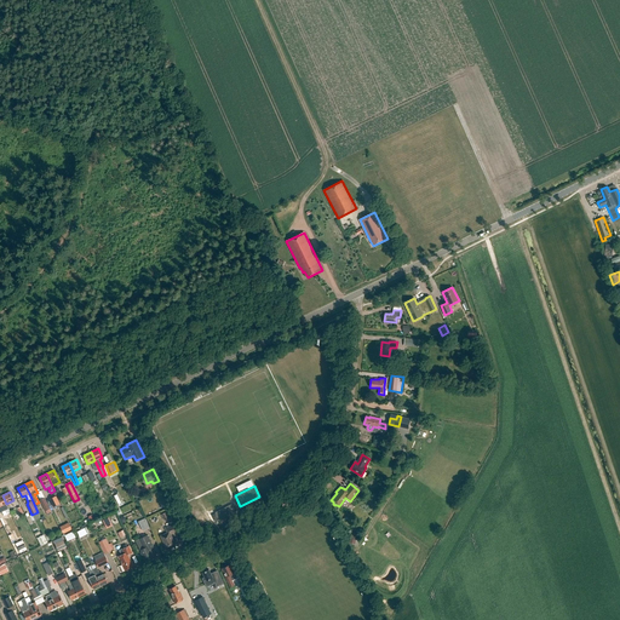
[(50,499),(53,507),(59,504),(56,495),(50,499)]
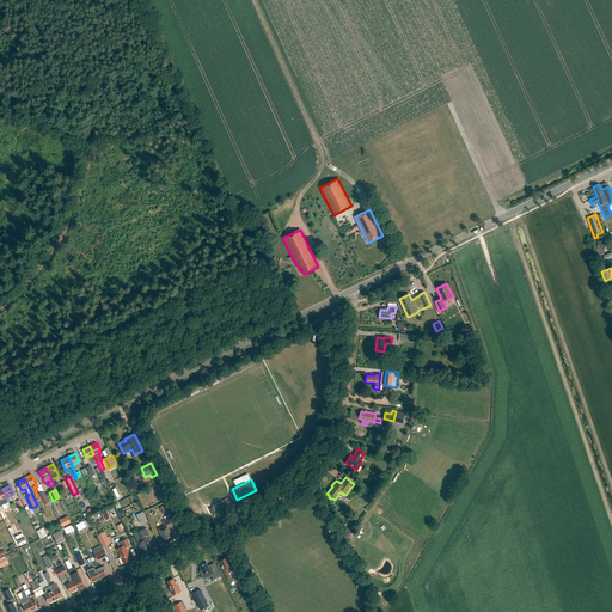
[(49,502),(44,491),(40,494),(47,509),(51,507),(49,502)]
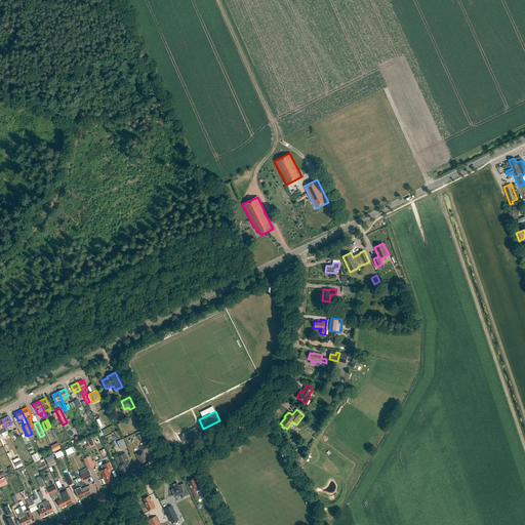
[(196,427),(183,434),(186,440),(200,434),(196,427)]
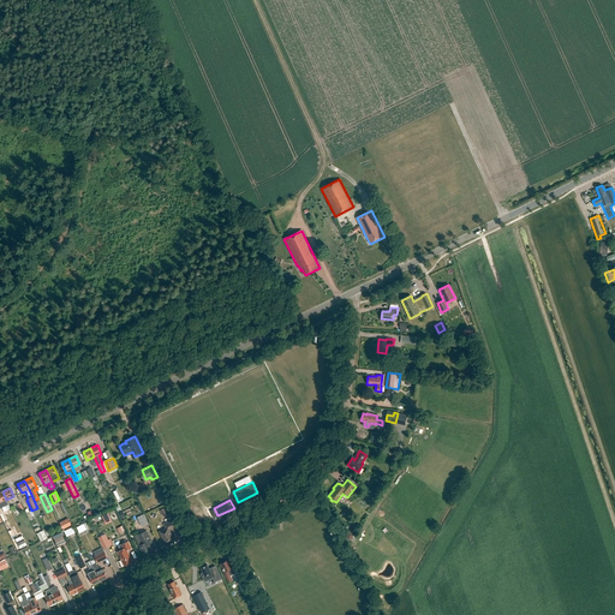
[(163,524),(166,529),(160,532),(163,541),(163,542),(165,545),(171,543),(169,543),(174,541),(169,530),(175,526),(173,520),(163,524)]
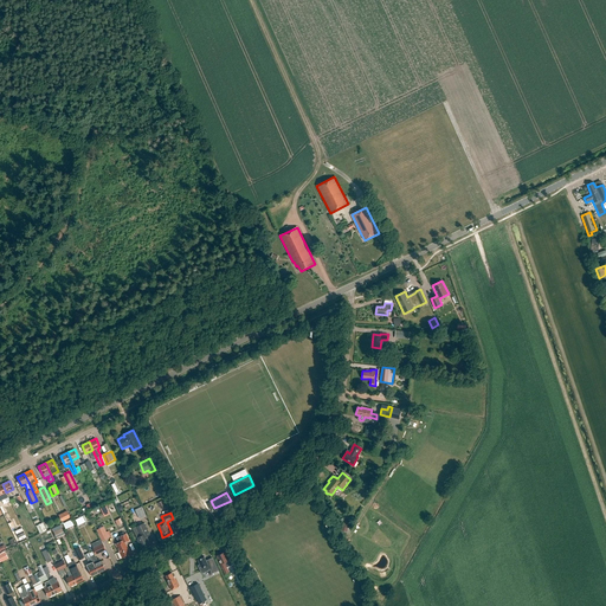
[(66,529),(75,526),(72,520),(64,523),(66,529)]
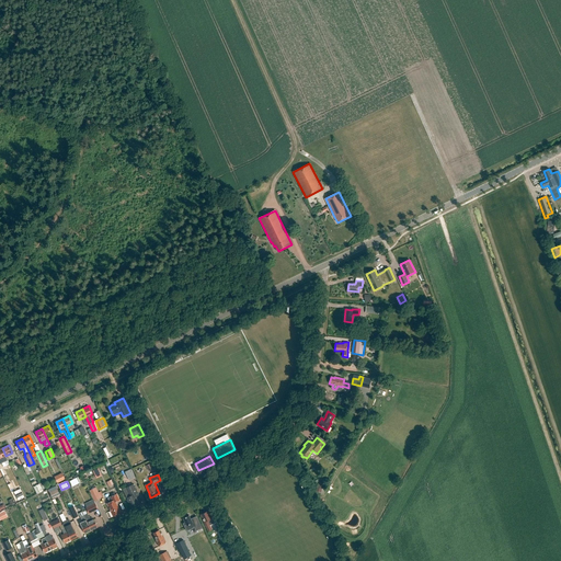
[(43,491),(39,484),(34,487),(37,494),(43,491)]
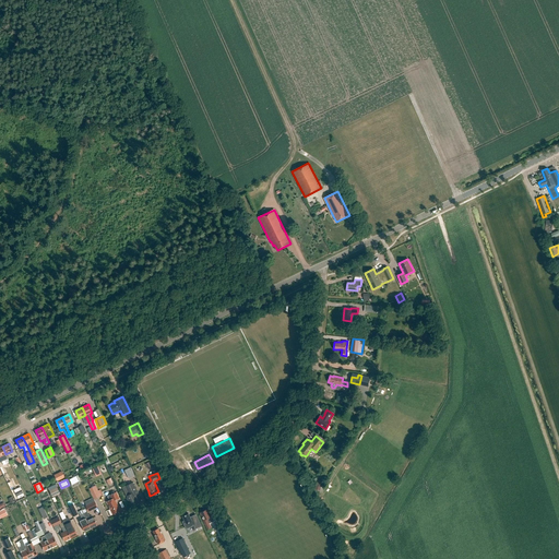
[(127,496),(128,498),(127,499),(128,501),(129,501),(131,506),(139,502),(135,495),(139,494),(133,483),(126,486),(130,495),(127,496)]
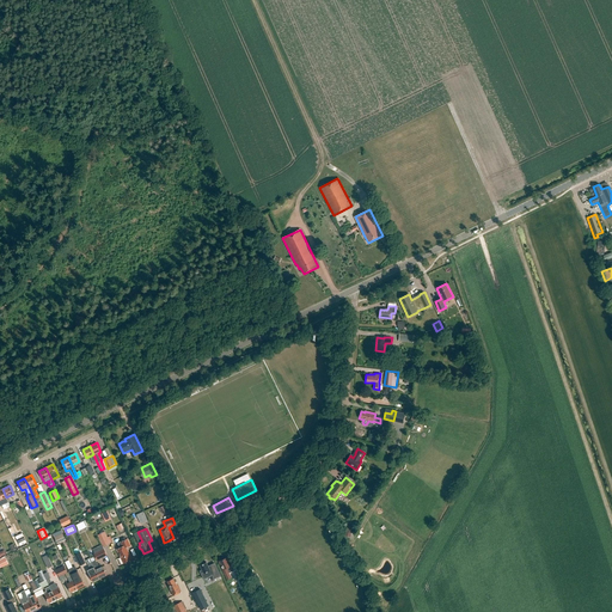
[(97,536),(103,546),(110,543),(105,532),(97,536)]
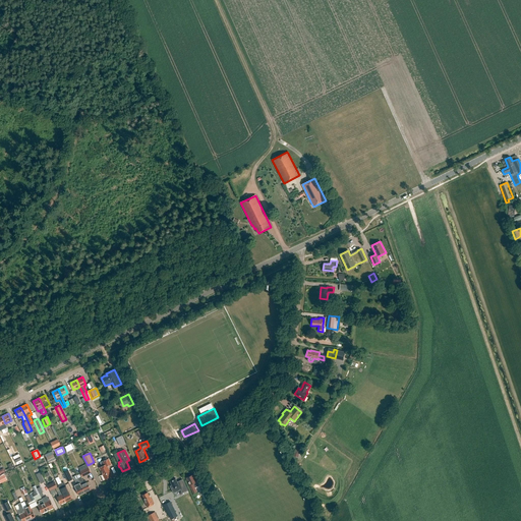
[(17,465),(23,462),(20,454),(14,456),(17,465)]
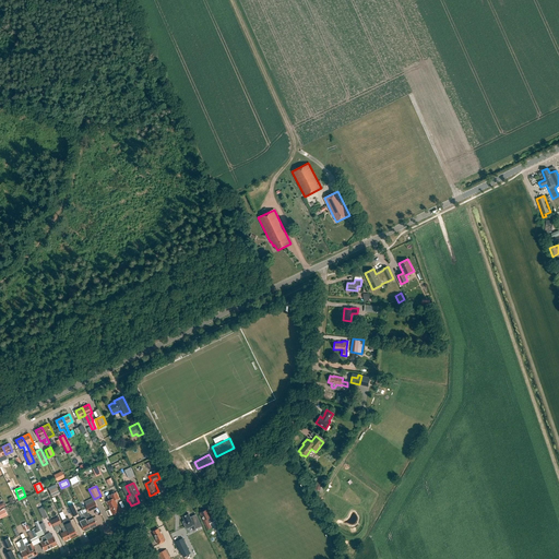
[(57,487),(49,490),(52,497),(60,494),(57,487)]
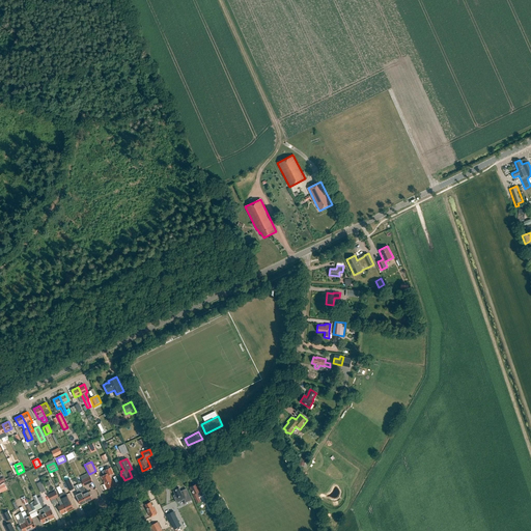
[(35,468),(27,472),(36,496),(42,494),(37,483),(36,483),(32,475),(37,474),(35,468)]
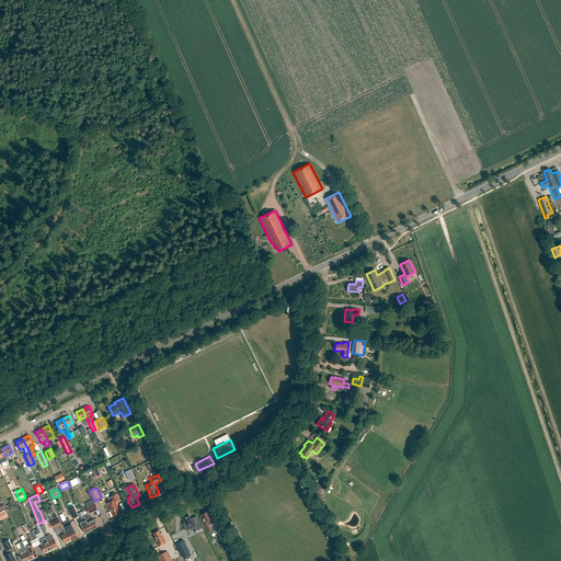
[(111,502),(107,504),(113,516),(122,513),(116,502),(119,500),(117,494),(109,499),(111,502)]
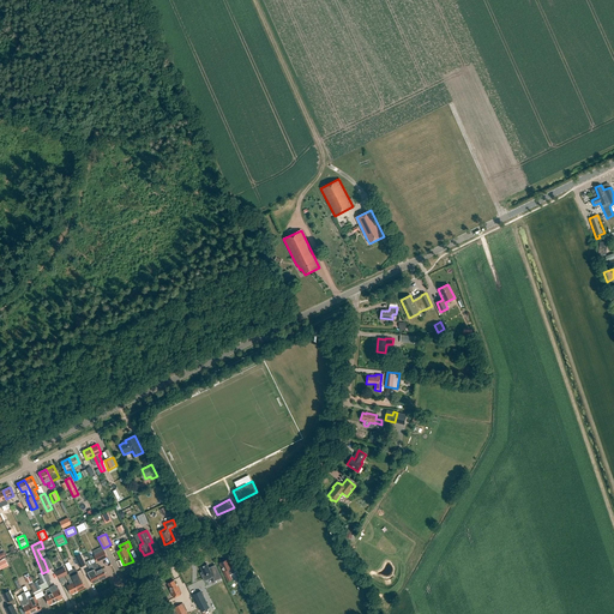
[(104,551),(95,555),(97,563),(108,557),(104,551)]
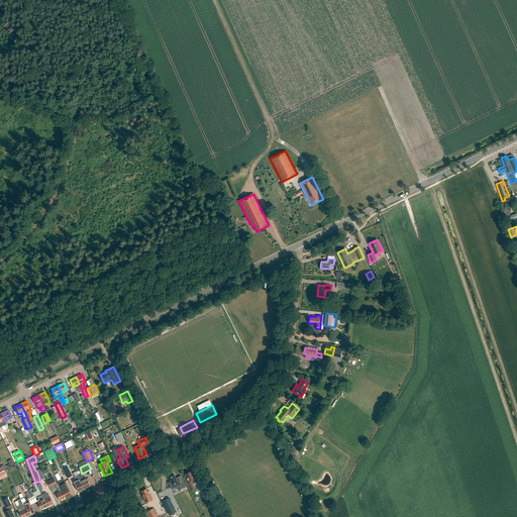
[(72,476),(68,467),(64,469),(68,478),(72,476)]
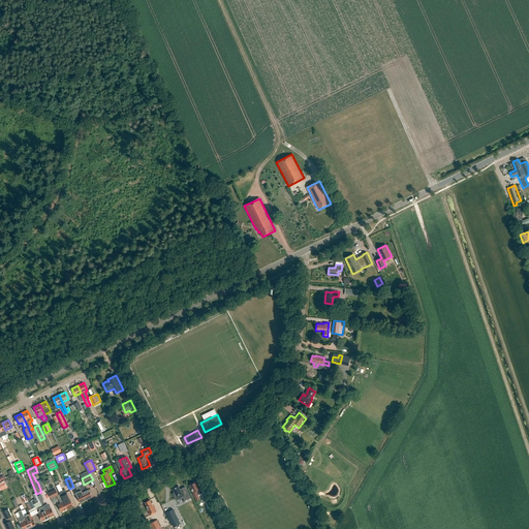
[(41,479),(37,481),(42,491),(47,490),(41,479)]
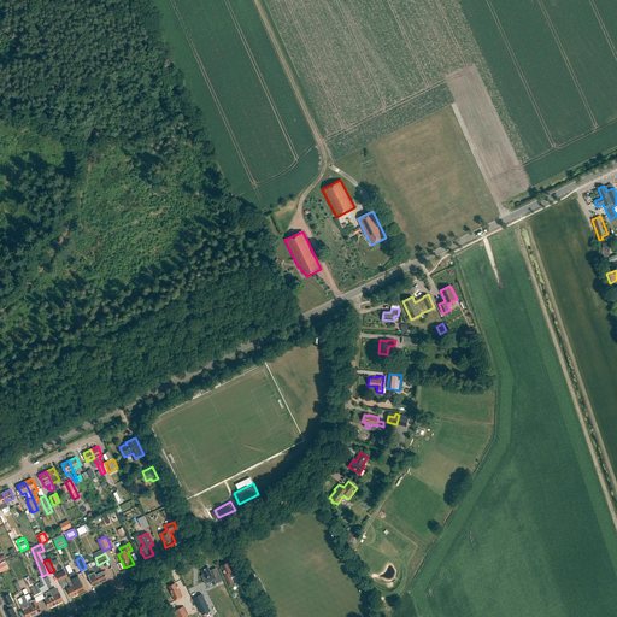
[(219,566),(223,574),(229,585),(233,582),(230,579),(236,575),(234,569),(233,570),(228,562),(219,566)]
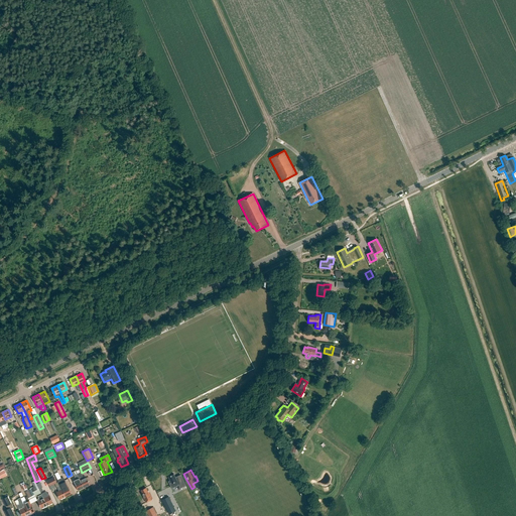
[(84,488),(78,474),(76,471),(73,472),(75,476),(74,476),(76,480),(74,481),(78,491),(84,488)]
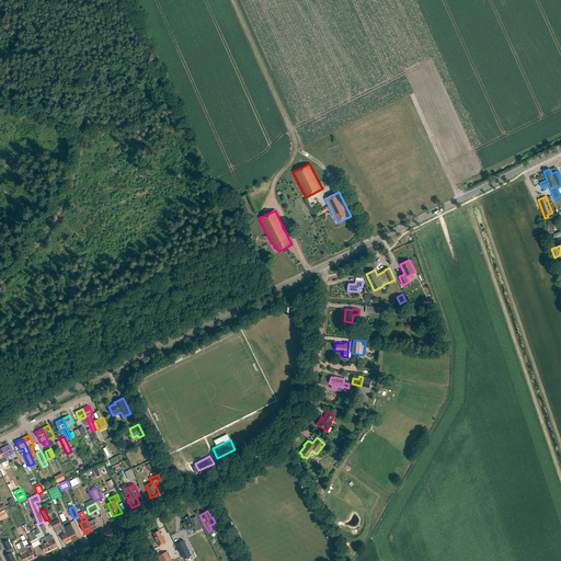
[(84,515),(91,530),(98,527),(94,519),(91,521),(88,514),(84,515)]
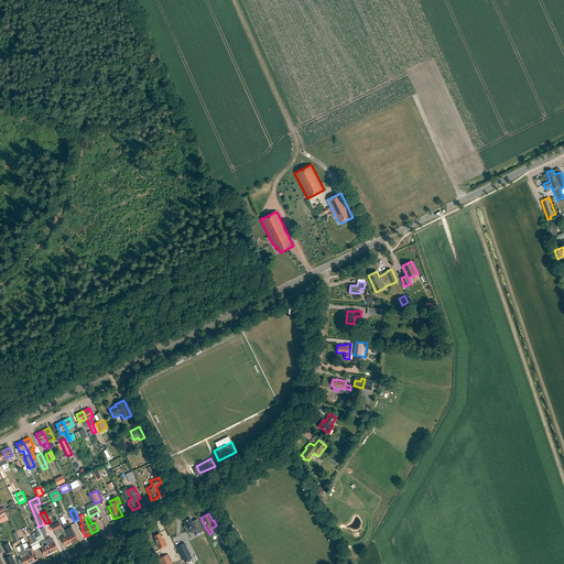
[(194,525),(191,518),(184,521),(187,529),(190,528),(191,531),(192,530),(193,531),(197,529),(195,524),(194,525)]
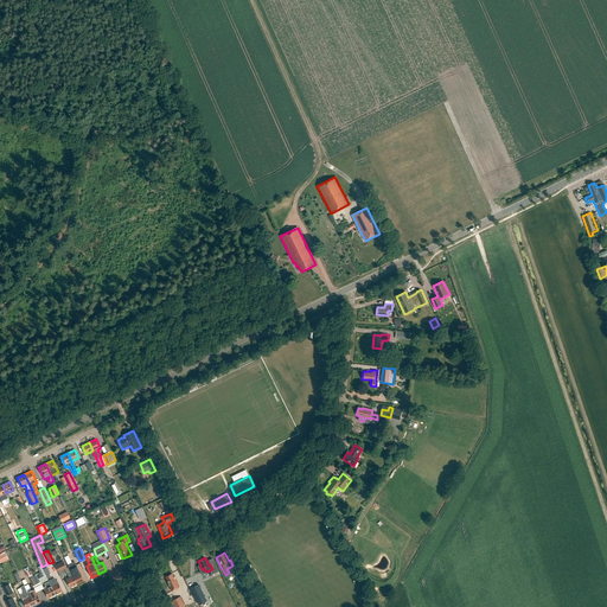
[(64,561),(55,566),(58,573),(68,568),(64,561)]
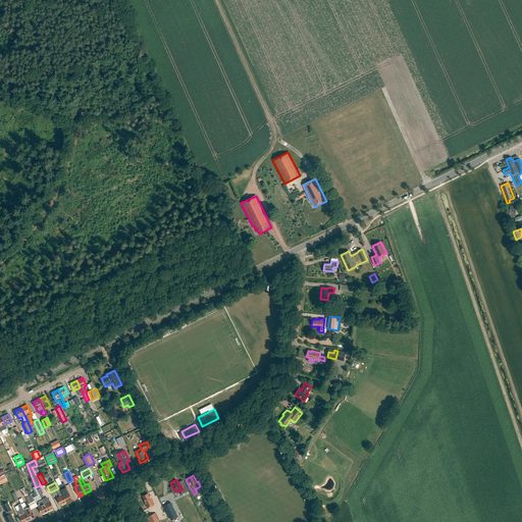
[(58,485),(61,491),(66,503),(72,500),(66,487),(63,488),(61,484),(58,485)]
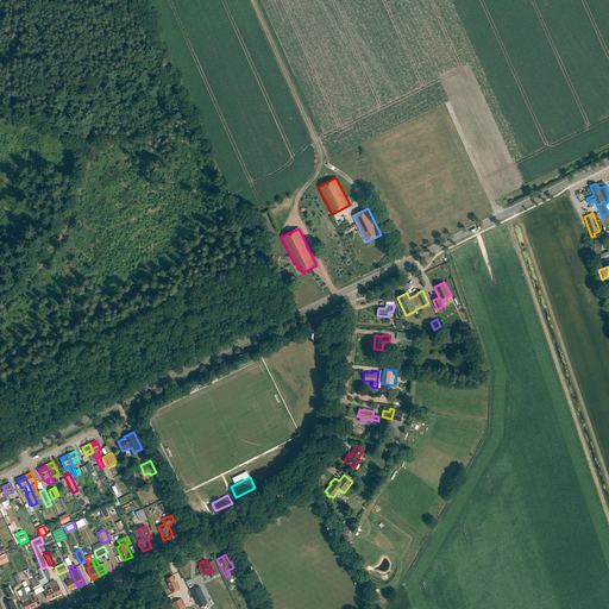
[(238,566),(232,570),(236,577),(242,573),(244,572),(240,566),(238,567),(238,566)]
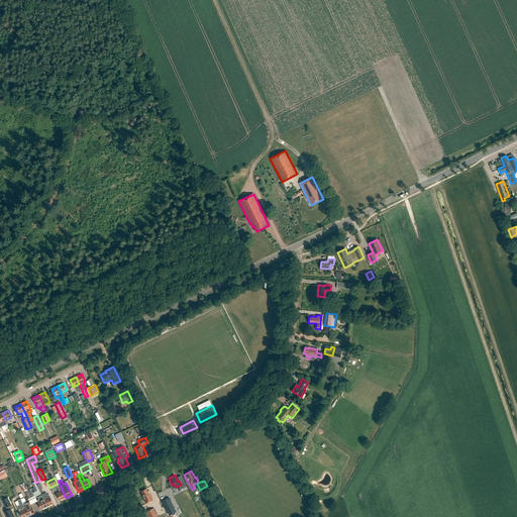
[(58,488),(59,492),(57,493),(60,501),(66,498),(61,487),(58,488)]
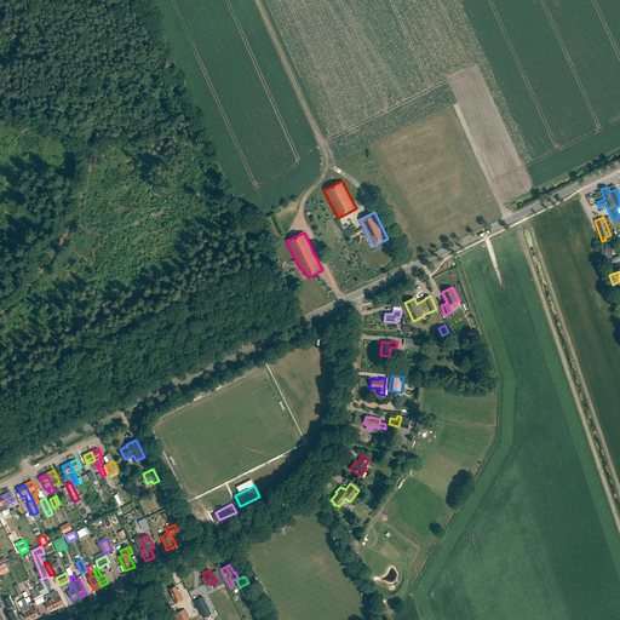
[(171,593),(170,595),(174,604),(183,601),(178,592),(177,592),(174,587),(168,590),(171,593)]
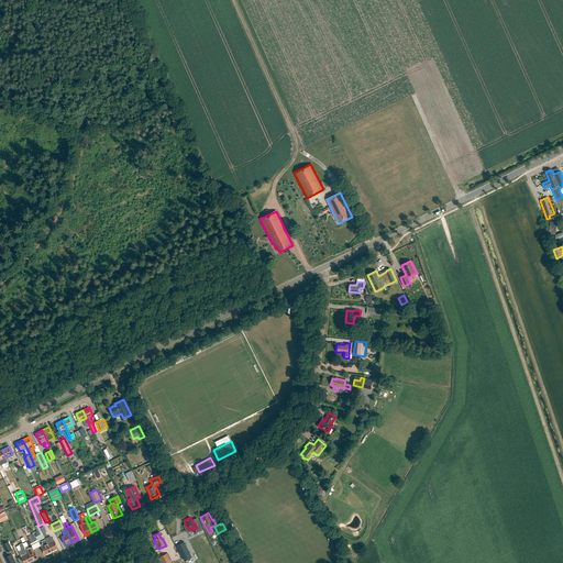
[(45,539),(46,540),(52,552),(58,549),(53,538),(52,538),(51,537),(45,539)]
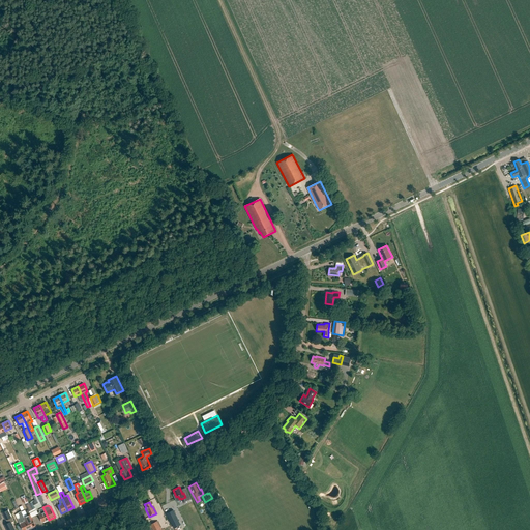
[(39,514),(38,514),(42,523),(49,520),(43,508),(40,509),(41,511),(38,513),(39,514)]
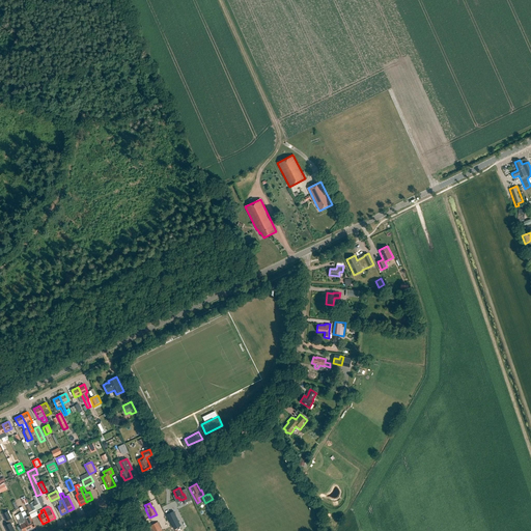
[(12,518),(10,519),(7,511),(2,514),(7,525),(4,526),(6,530),(15,530),(11,524),(15,523),(12,518)]
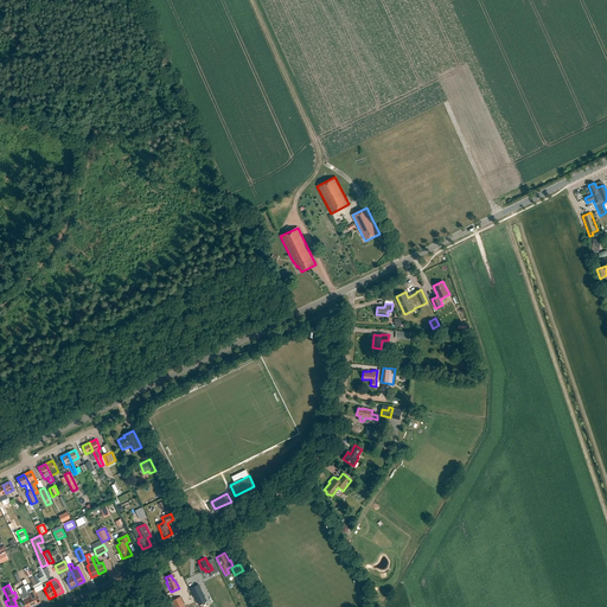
[(200,585),(192,588),(199,605),(208,601),(200,585)]
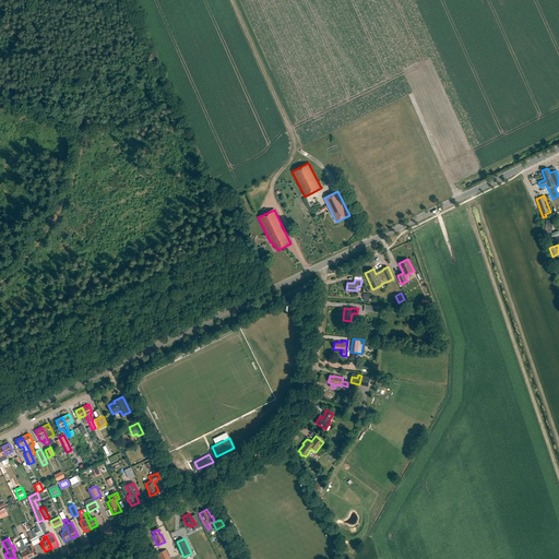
[(23,558),(27,558),(32,558),(27,549),(25,546),(23,539),(20,540),(22,546),(20,547),(19,548),(21,552),(23,558)]
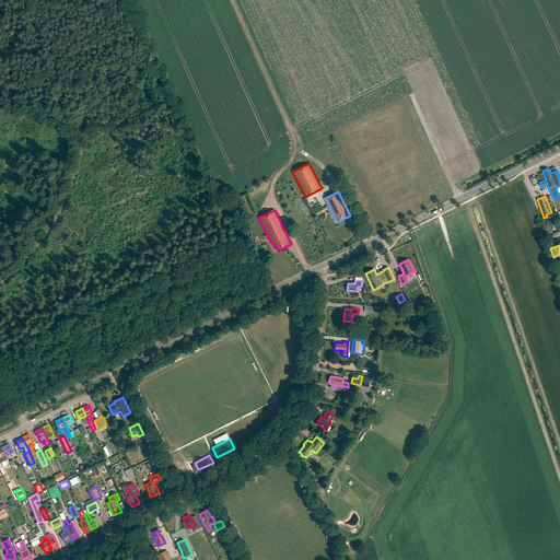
[(27,550),(32,559),(38,556),(34,547),(32,544),(25,547),(27,550)]
